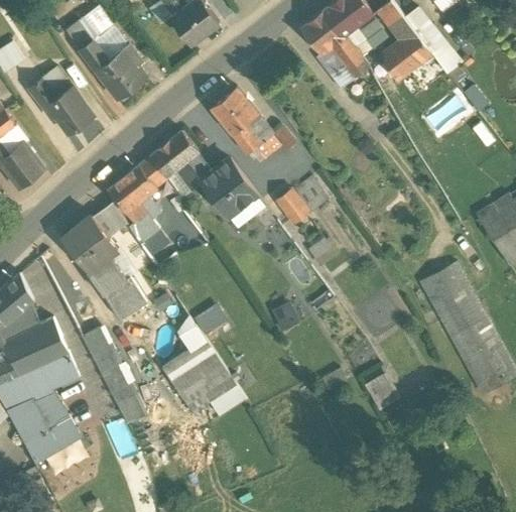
[(159,0),(152,3),(158,18),(170,13),(165,0),(159,0)]
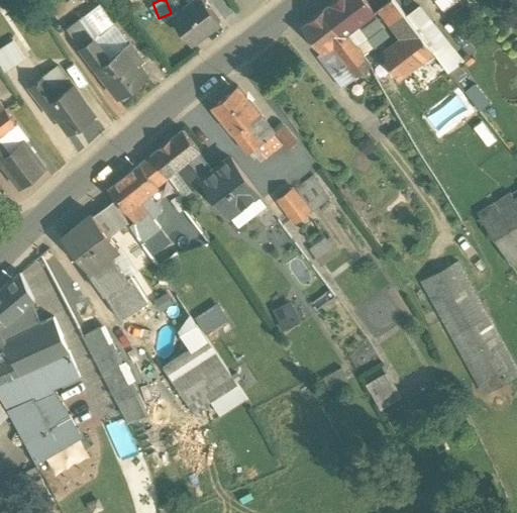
[(188,2),(186,0),(167,0),(175,11),(188,2)]
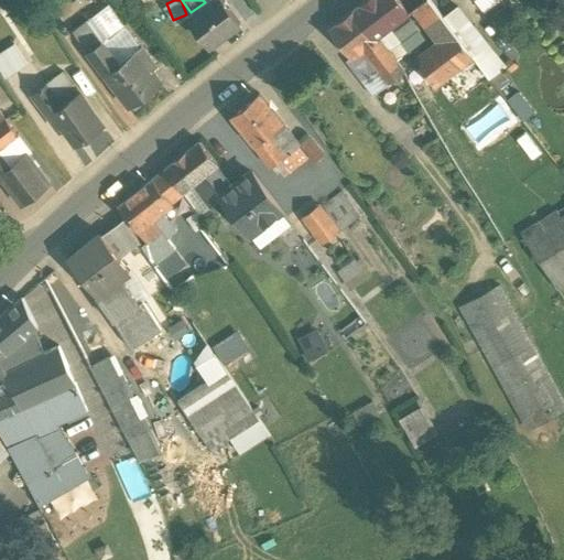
[(191,12),(188,14),(210,45),(239,24),(221,0),(208,0),(205,2),(191,12)]
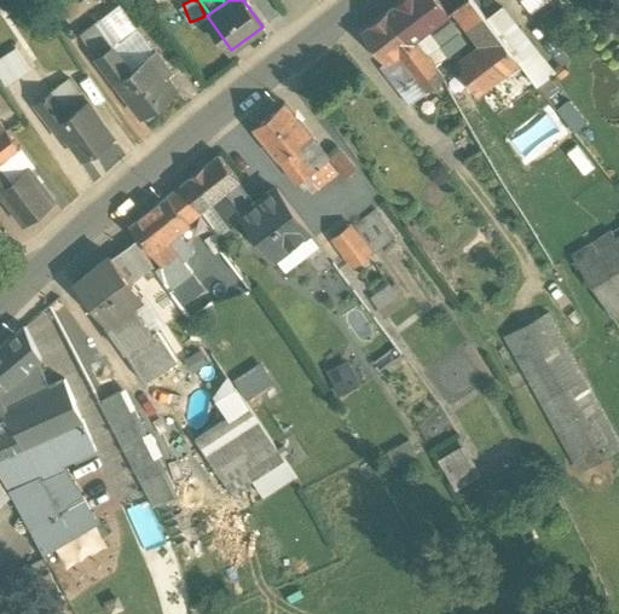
[(400,0),(383,13),(408,47),(414,42),(447,16),(435,0),(400,0)]
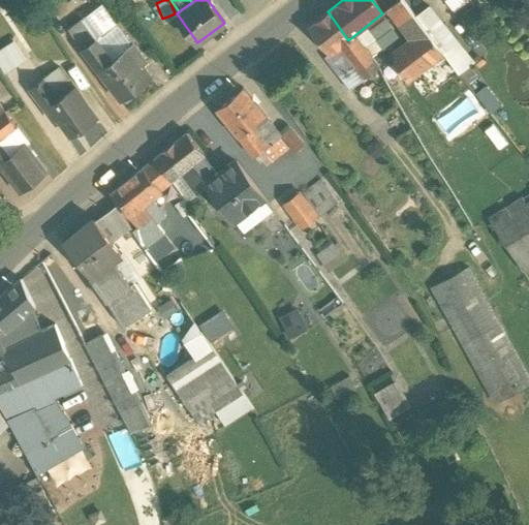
[(417,1),(416,0),(401,0),(408,8),(417,1)]
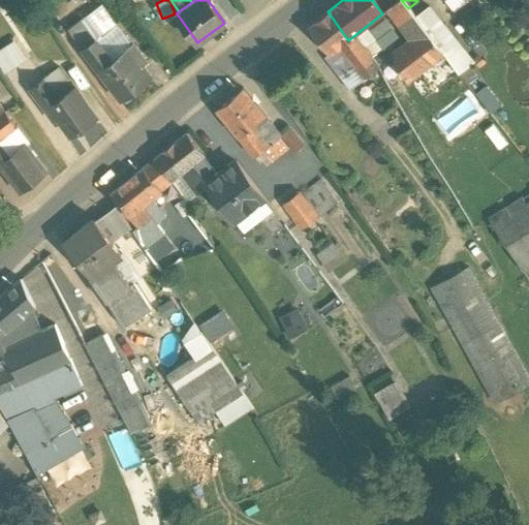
[(445,0),(456,12),(470,0),(445,0)]
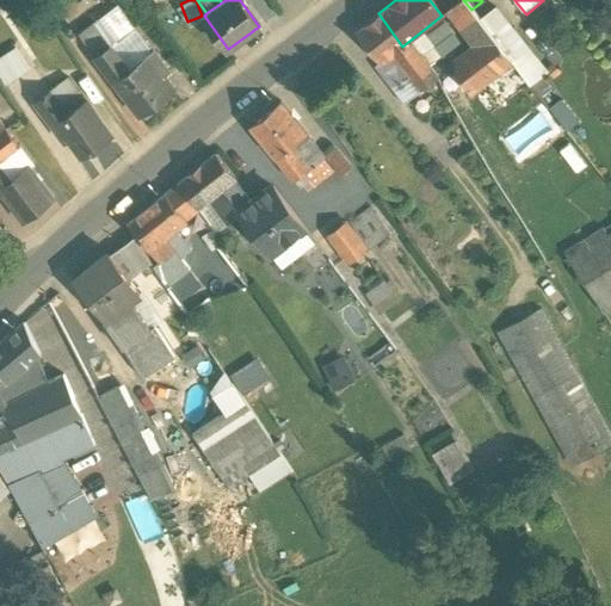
[(134,30),(116,6),(98,20),(115,43),(134,30)]
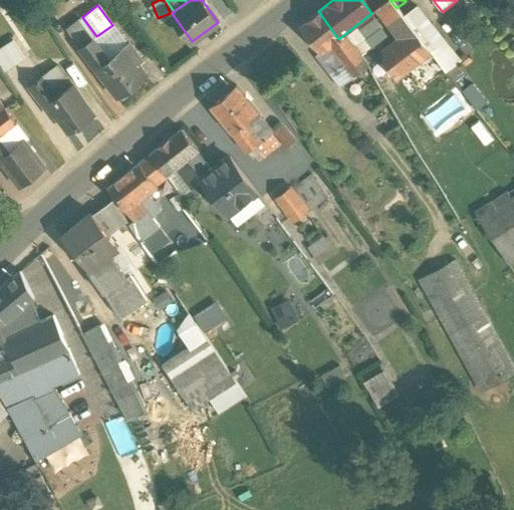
[(430,51),(441,64),(447,71),(461,60),(419,6),(404,18),(413,28),(430,51)]
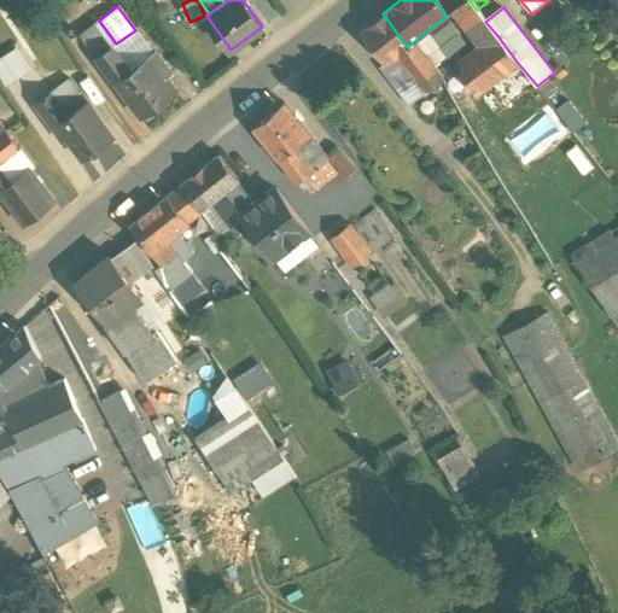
[(407,47),(383,13),(359,33),(383,64),(384,65),(396,57),(407,47)]
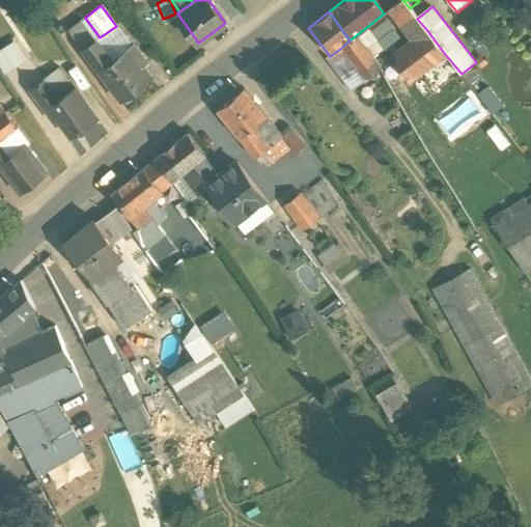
[(413,12),(401,21),(415,38),(426,29),(417,19),(413,12)]
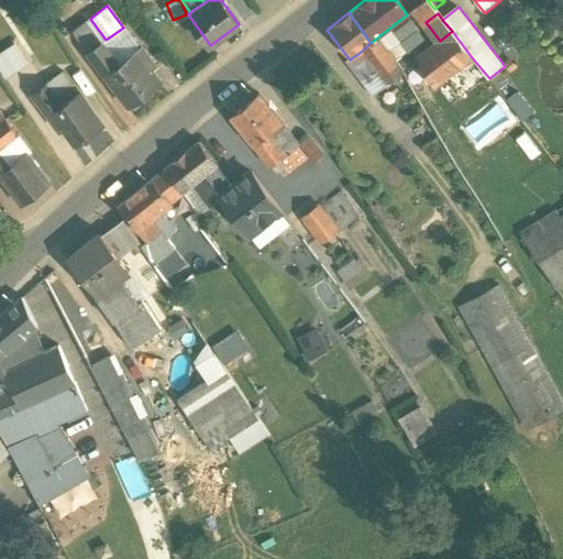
[(86,22),(72,33),(87,53),(88,54),(100,44),(102,43),(86,22)]
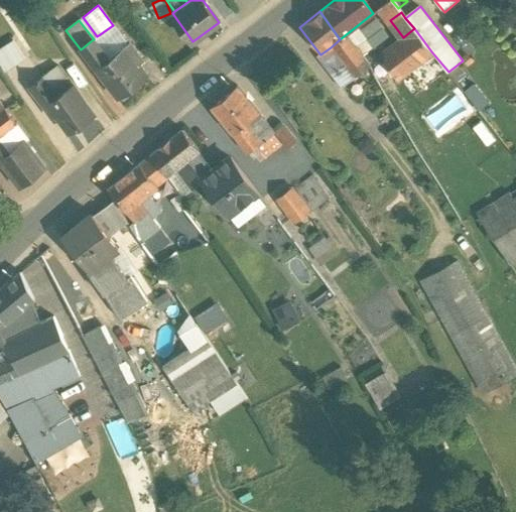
[(403,37),(379,56),(396,80),(431,51),(414,28),(403,37)]
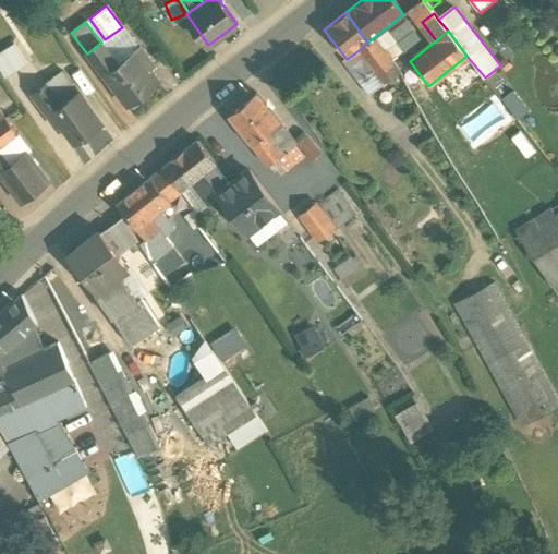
[(367,43),(358,51),(384,84),(399,71),(373,38),(367,43)]
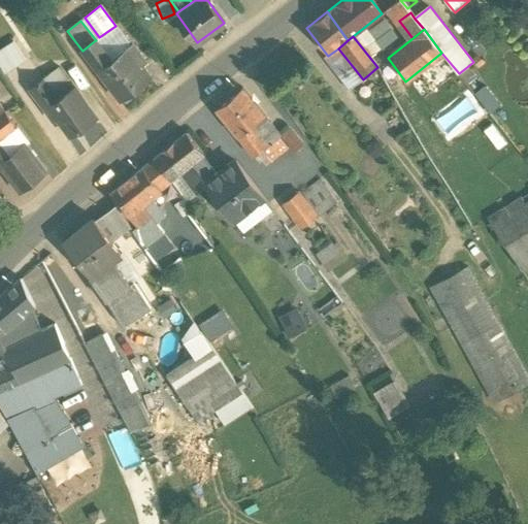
[(109,61),(94,41),(83,51),(81,50),(80,51),(96,71),(109,61)]
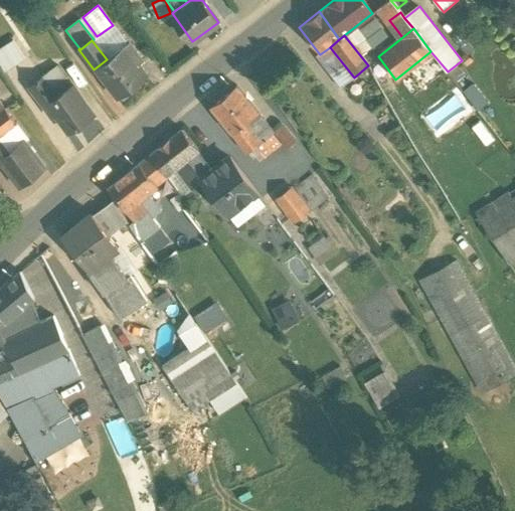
[(11,43),(0,50),(0,69),(3,74),(23,62),(11,43)]
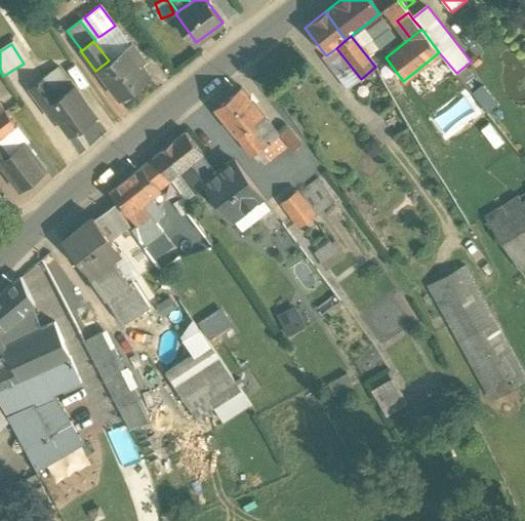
[(109,61),(95,71),(119,102),(120,101),(124,103),(133,95),(133,90),(148,79),(138,66),(143,63),(129,45),(109,61)]
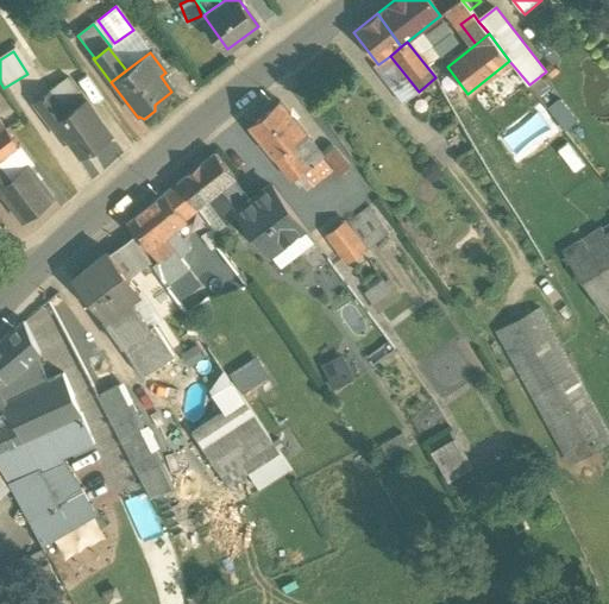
[(390,56),(378,64),(377,63),(372,68),(402,105),(419,92),(390,56)]
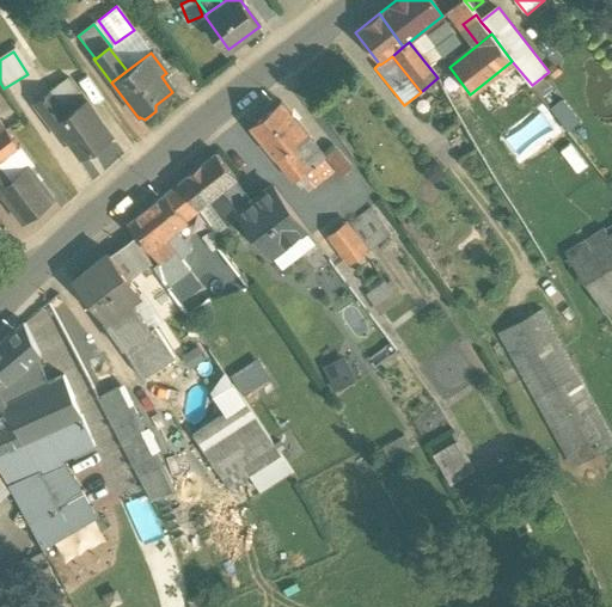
[(512,61),(470,94),(482,110),(525,77),(512,61)]
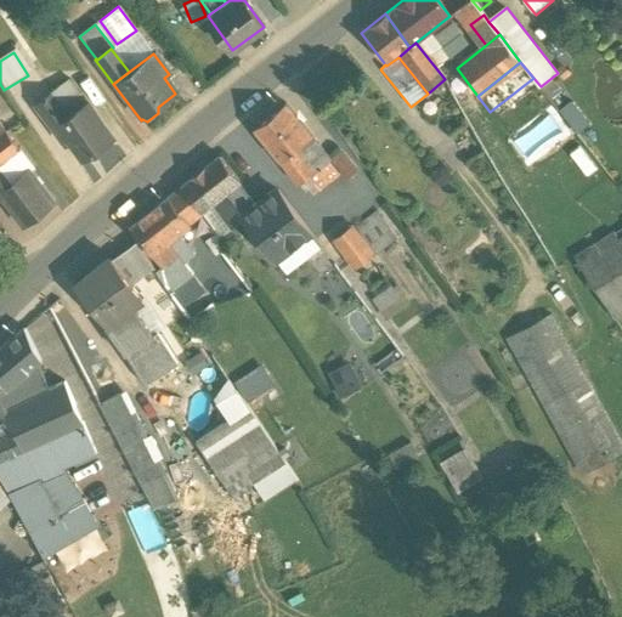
[(68,81),(49,96),(66,120),(85,106),(68,81)]
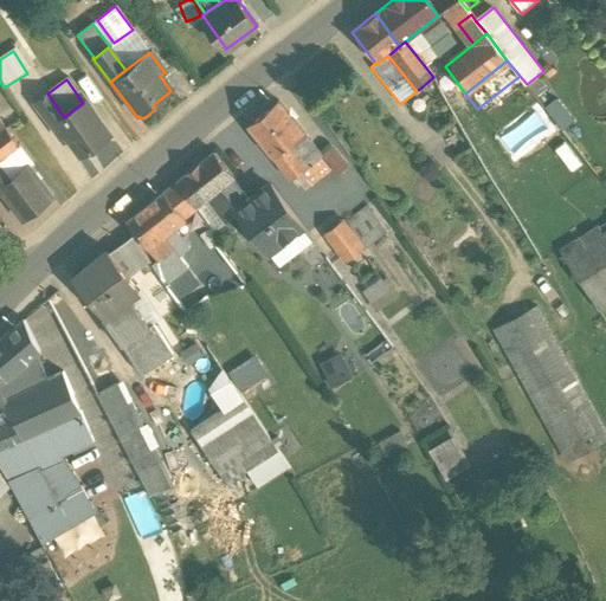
[(83,103),(64,117),(47,94),(32,104),(60,142),(65,139),(81,159),(109,137),(83,103)]
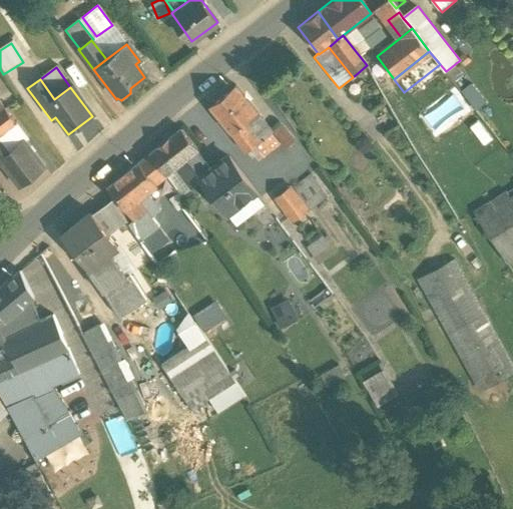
[(257,113),(234,86),(208,107),(230,134),(257,113)]
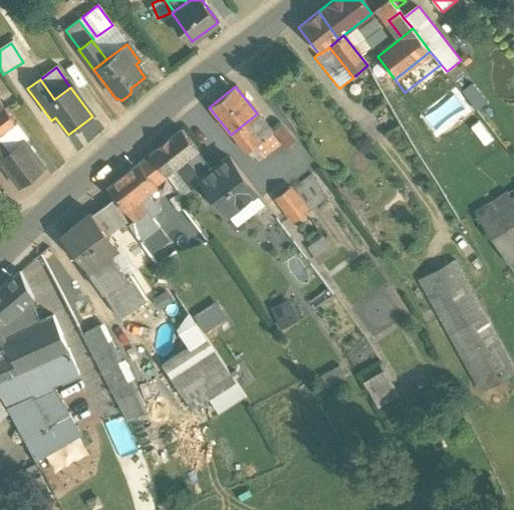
[(3,112),(0,114),(0,138),(14,126),(3,112)]
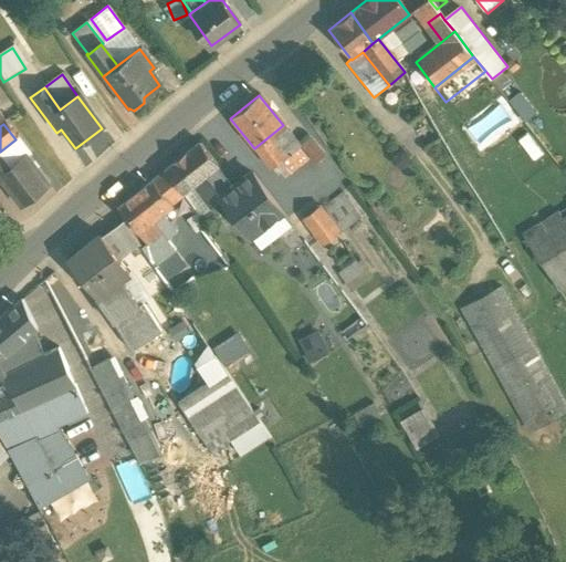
[(300,146),(283,125),(254,148),(271,169),(279,163),(297,148),(300,146)]
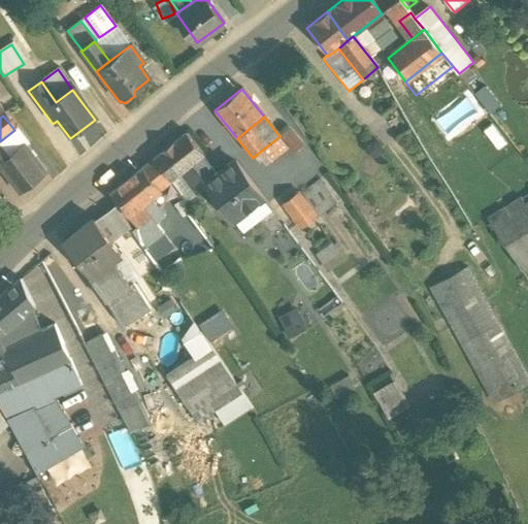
[(290,152),(301,146),(294,128),(282,133),(290,152)]
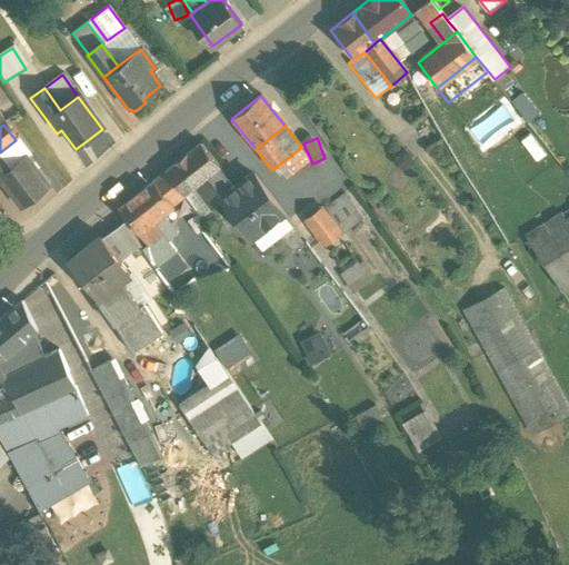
[(219,168),(200,145),(166,172),(182,195),(182,196),(193,187),(217,169),(217,170),(219,168)]
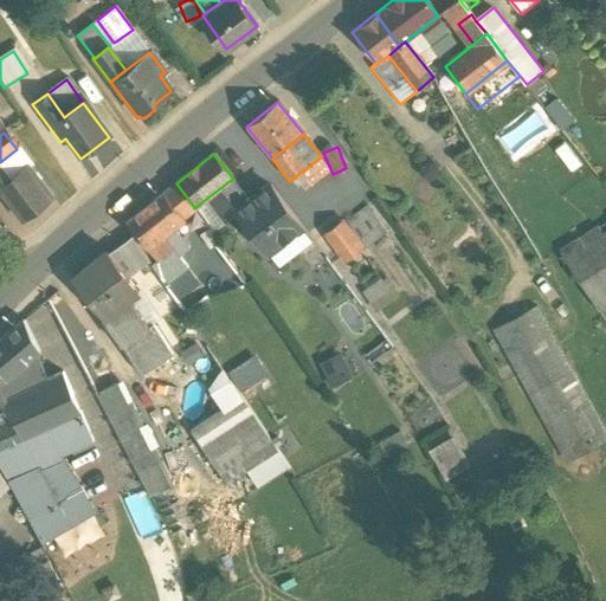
[(318,159),(298,174),(309,187),(324,174),(326,175),(329,173),(318,159)]
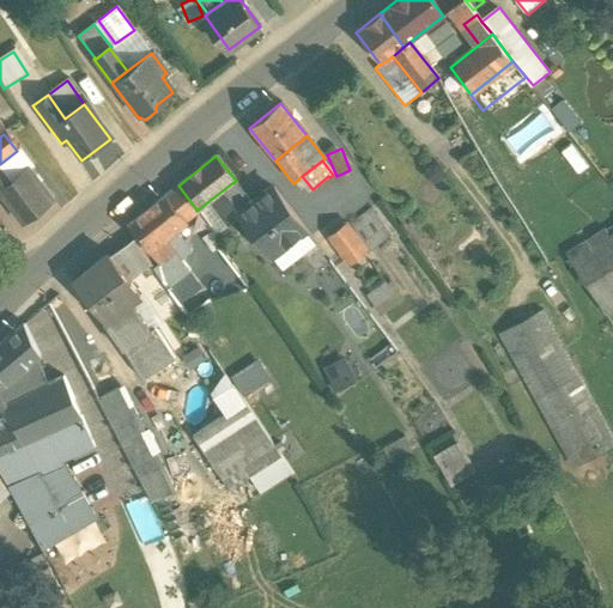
[(8,186),(0,192),(0,198),(22,226),(49,205),(25,174),(8,186)]
